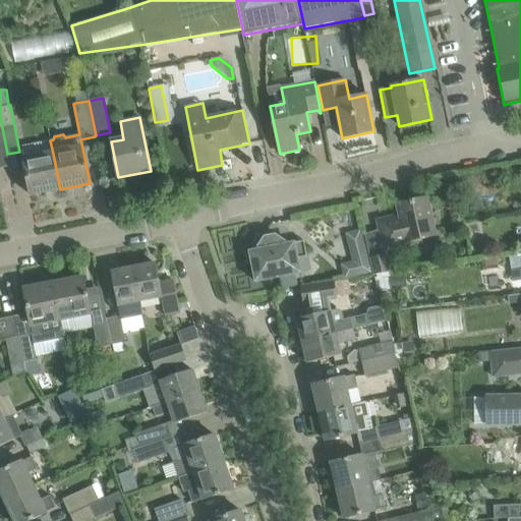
[(60,189),(53,154),(22,160),(30,195),(60,189)]
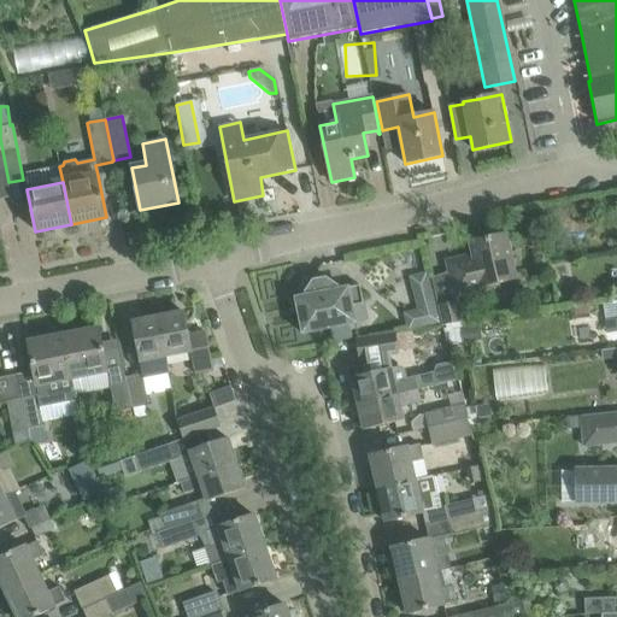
[(474,260),(448,266),(456,297),(500,287),(499,283),(516,278),(505,234),(470,242),(474,260)]
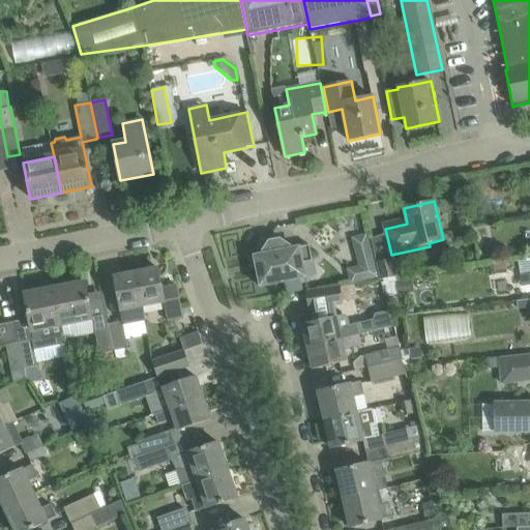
[(346,269),(350,284),(378,277),(372,254),(367,235),(352,238),(356,257),(358,266),(346,269)]
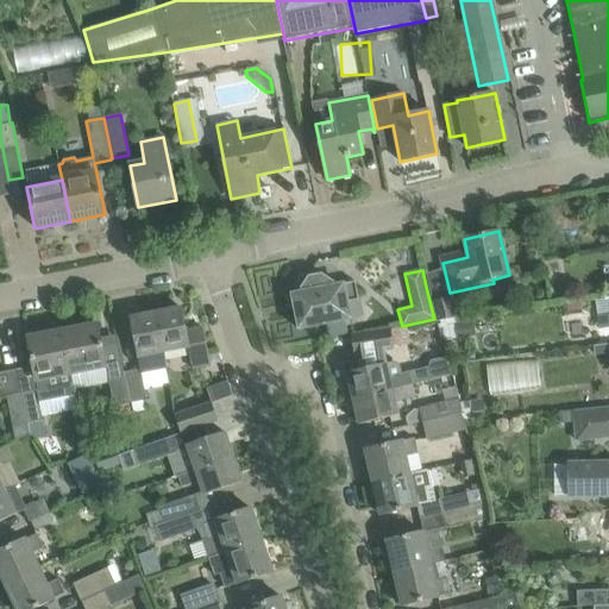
[(292,294),(299,330),(351,319),(347,302),(359,300),(356,282),(339,286),(321,274),(308,276),(297,293),(292,294)]
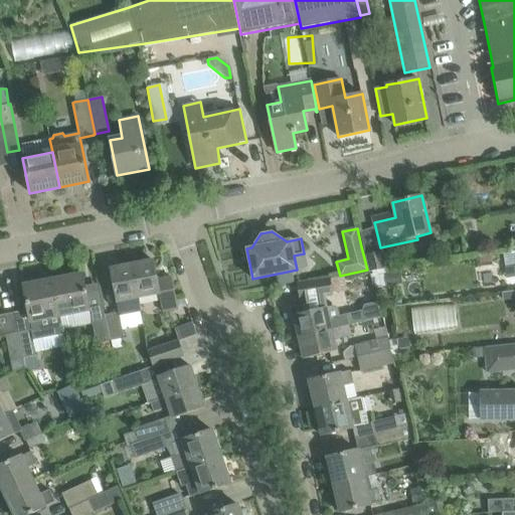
[(385,270),(381,252),(365,255),(369,274),(385,270)]
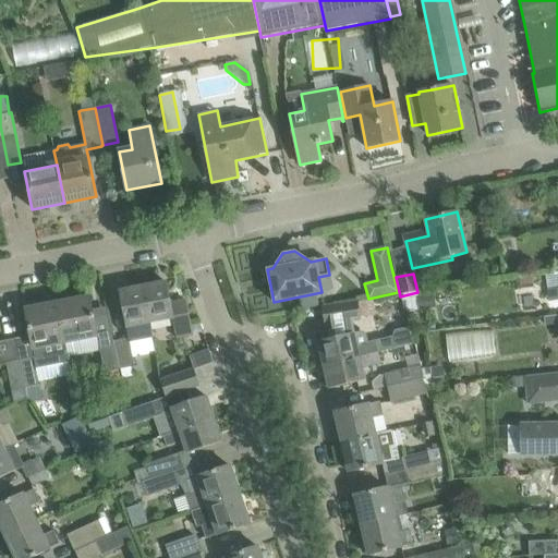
[(167,282),(143,287),(149,323),(172,318),(177,338),(193,335),(186,301),(170,304),(167,282)]
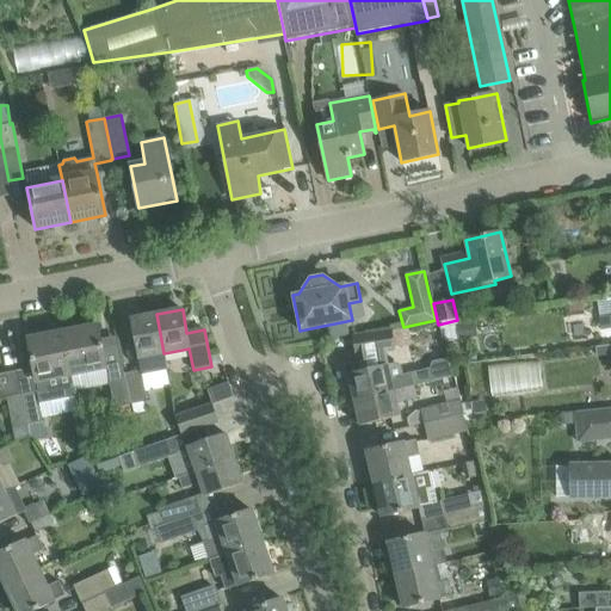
[(167,368),(164,353),(156,314),(155,315),(154,310),(140,314),(141,318),(130,320),(140,371),(141,374),(167,368)]
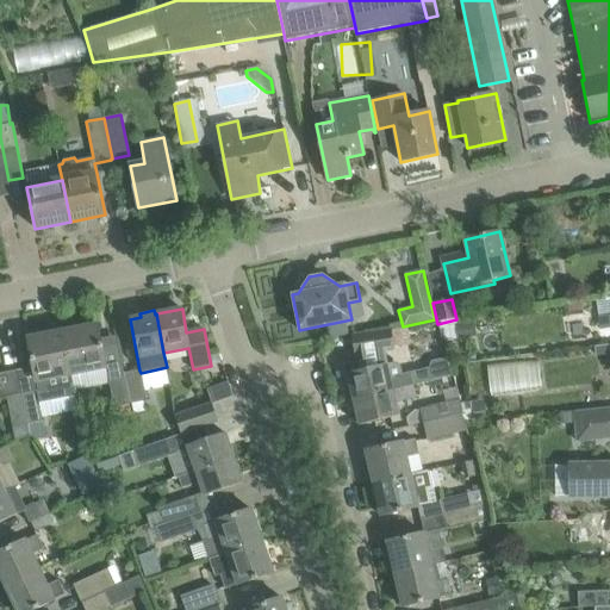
[(442,327),(444,341),(477,336),(474,322),(442,327)]
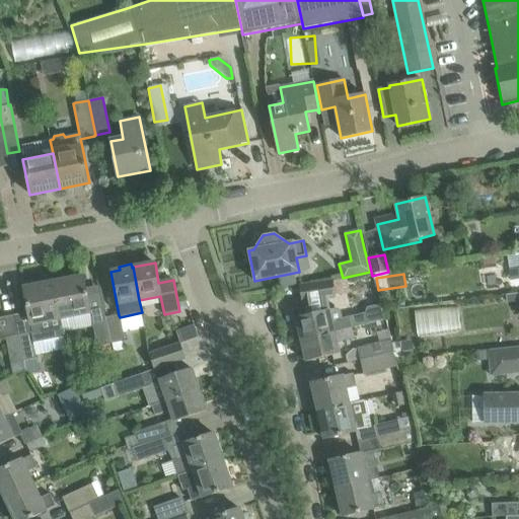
[(109,344),(110,344),(106,317),(105,318),(103,307),(89,310),(82,277),(53,283),(61,322),(74,319),(76,329),(92,326),(97,347),(98,347),(101,358),(113,357),(109,344)]
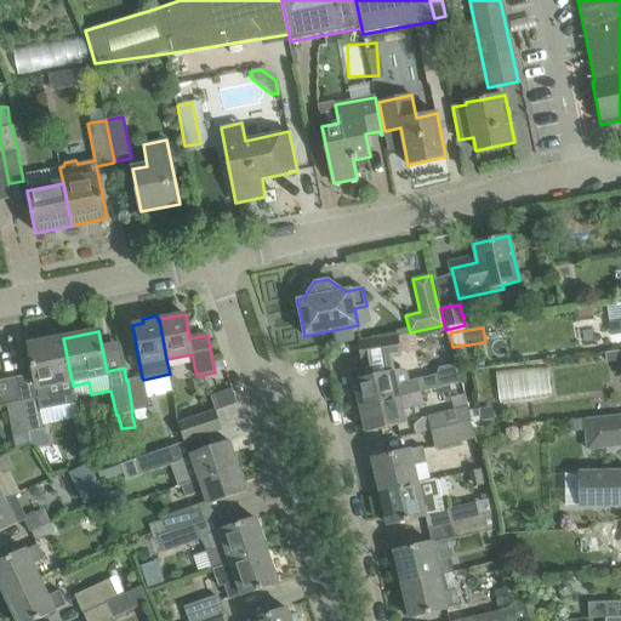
[(397,336),(359,342),(363,366),(353,369),(355,380),(354,380),(360,406),(420,393),(439,388),(437,375),(410,381),(408,371),(403,369),(394,371),(392,362),(391,357),(400,355),(399,351),(411,349),(410,335),(397,336)]
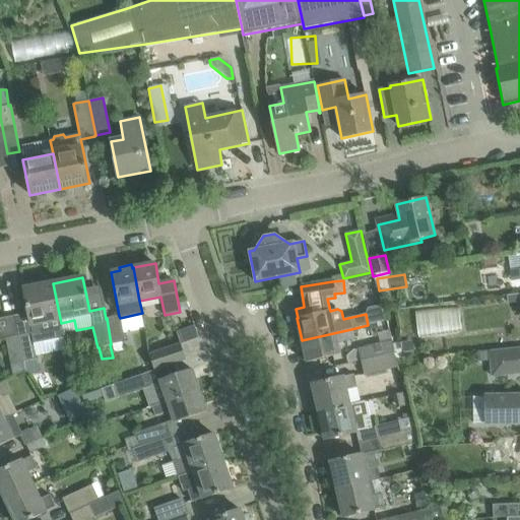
[(53,283),(23,289),(33,333),(17,336),(23,363),(38,360),(35,343),(64,337),(61,323),(53,283)]
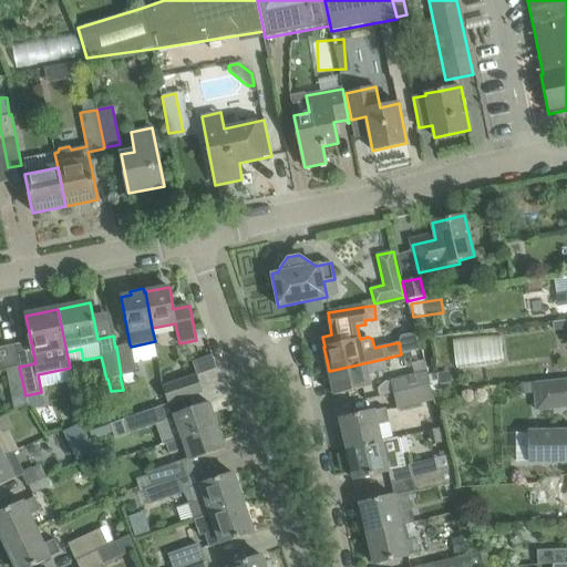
[(566,329),(566,320),(553,322),(554,331),(566,329)]
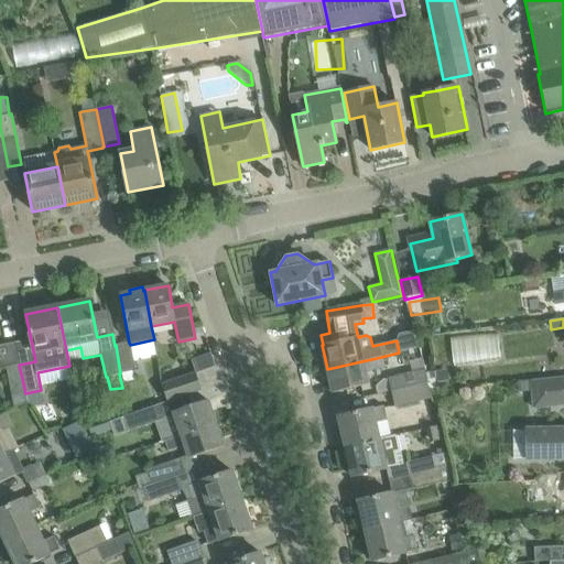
[(399,337),(401,350),(415,347),(412,334),(399,337)]
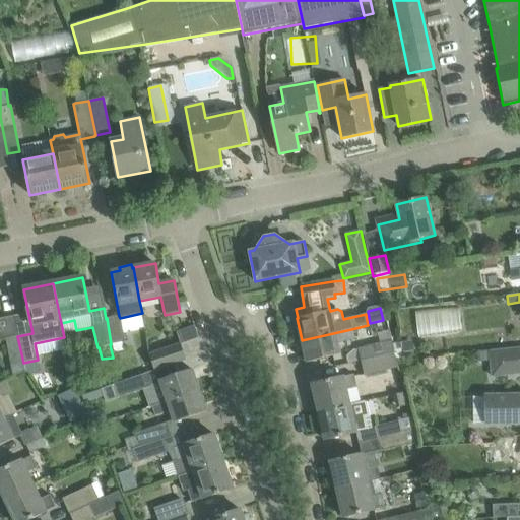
[(459,331),(459,308),(413,309),(414,332),(459,331)]
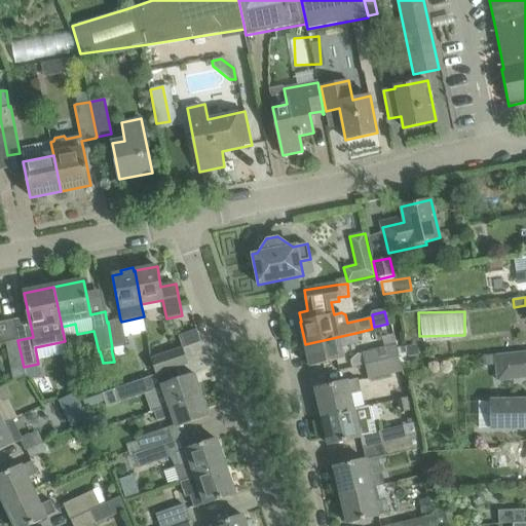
[(120,320),(108,322),(112,348),(124,346),(126,345),(124,334),(121,322),(120,320)]
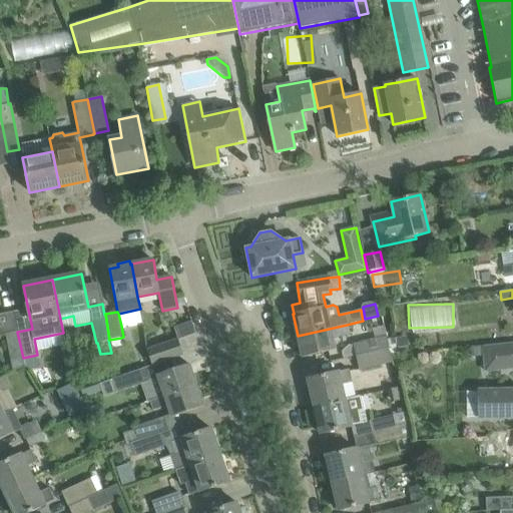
[(174,327),(178,340),(196,334),(192,321),(174,327)]
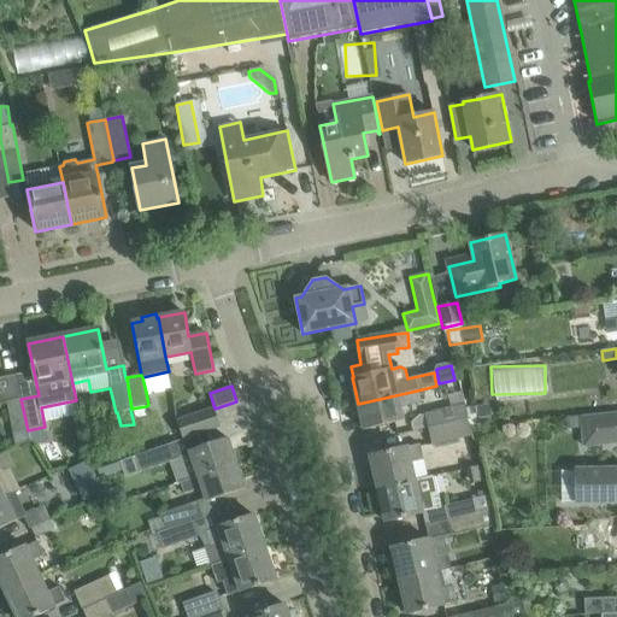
[(417,391),(358,404),(364,430),(404,421),(400,407),(422,403),(417,391)]
